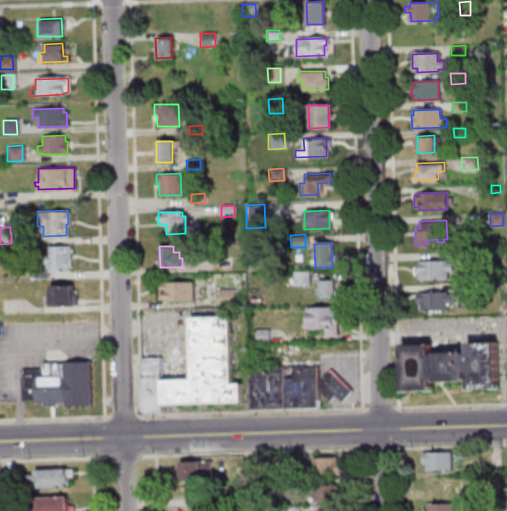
[(48,271),(68,271),(68,259),(70,259),(70,247),(48,247),(48,257),(42,257),(42,264),(48,264),(48,271)]
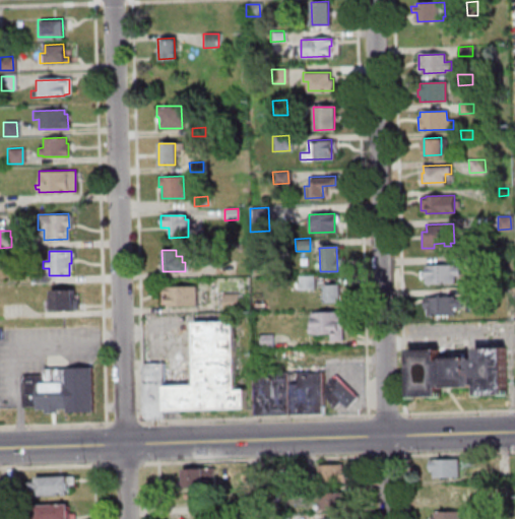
[(467,268),(466,253),(483,252),(484,267),(467,268)]
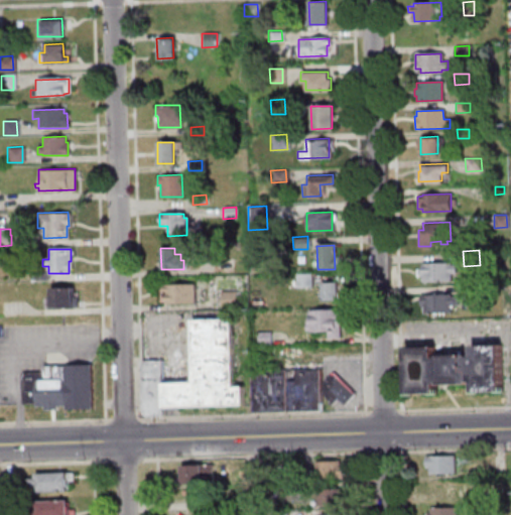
[(450,262),(450,265),(455,265),(455,273),(450,274),(450,280),(422,281),(422,276),(419,276),(419,268),(422,268),(421,263),(450,262)]
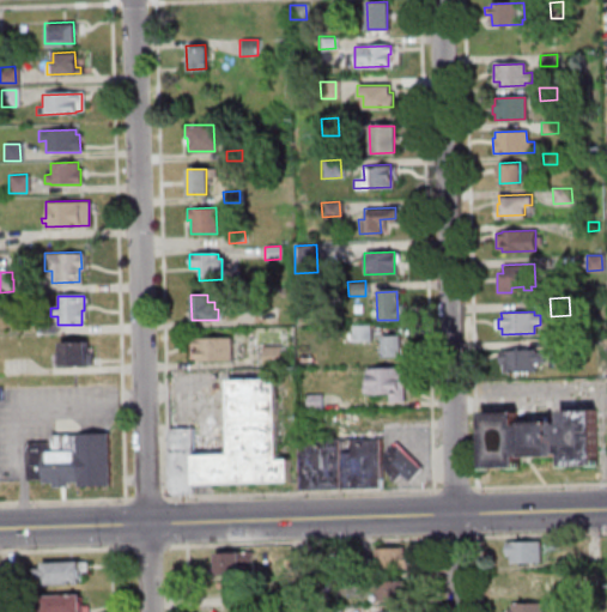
[(54,334),(35,334),(35,326),(54,325),(54,334)]
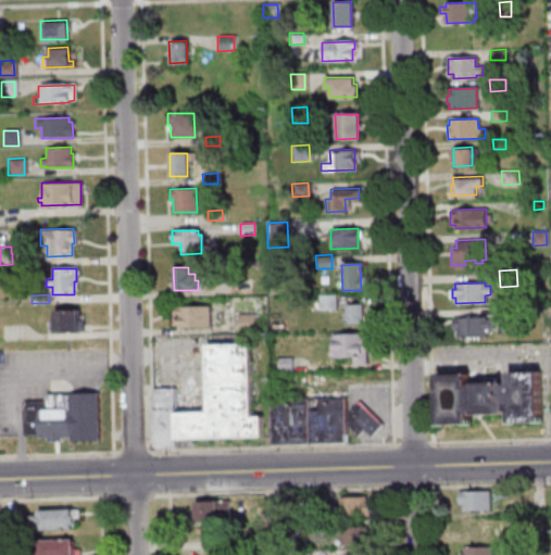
[(317,310),(317,295),(334,295),(334,310),(317,310)]
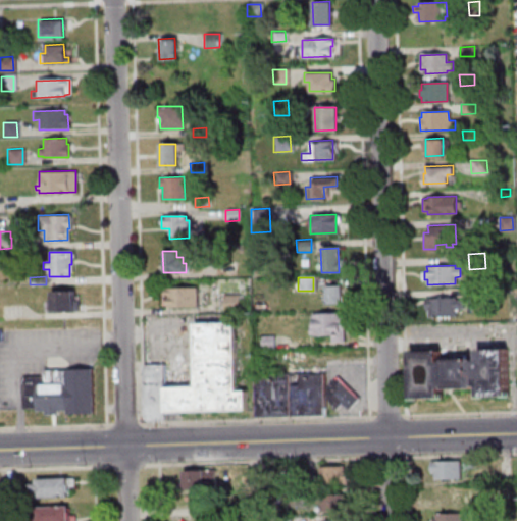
[(325,304),(325,285),(339,284),(340,303),(325,304)]
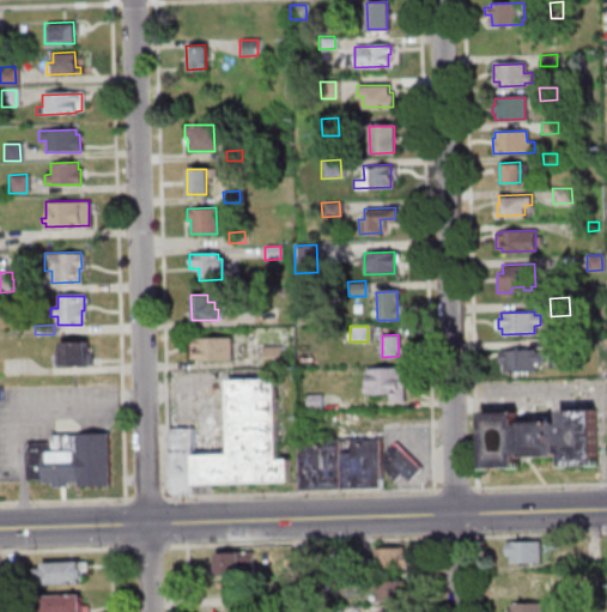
[(571,356),(552,357),(551,339),(570,338),(571,356)]
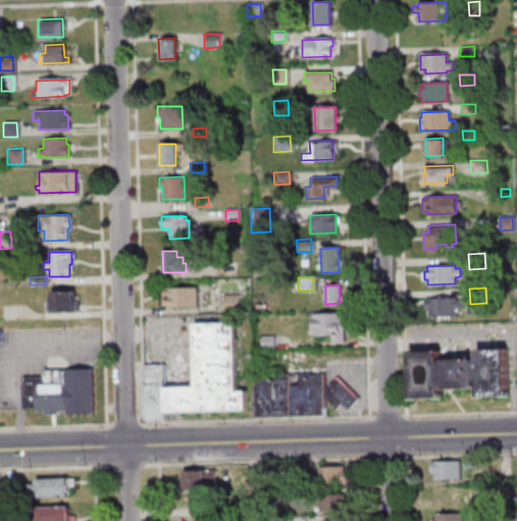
[(160,289),(160,304),(166,304),(166,307),(195,307),(195,289),(160,289)]
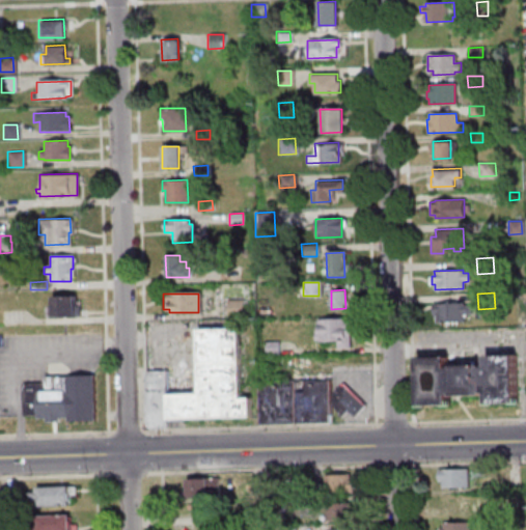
[(47,315),(78,314),(78,295),(50,296),(51,306),(47,306),(47,315)]
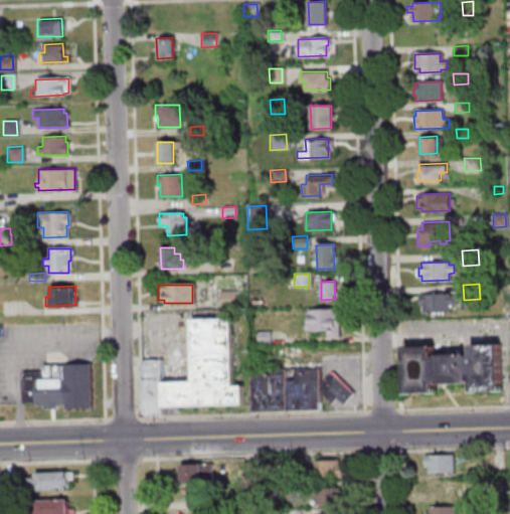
[(219,291),(219,308),(234,308),(233,291),(219,291)]
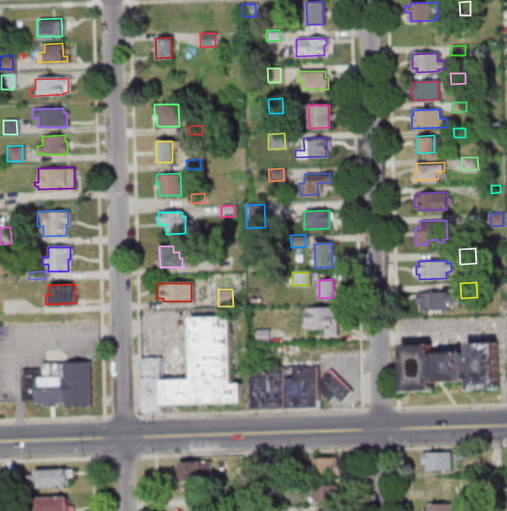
[(420,311),(420,303),(417,303),(417,293),(445,292),(445,294),(452,294),(453,303),(446,303),(446,309),(420,311)]
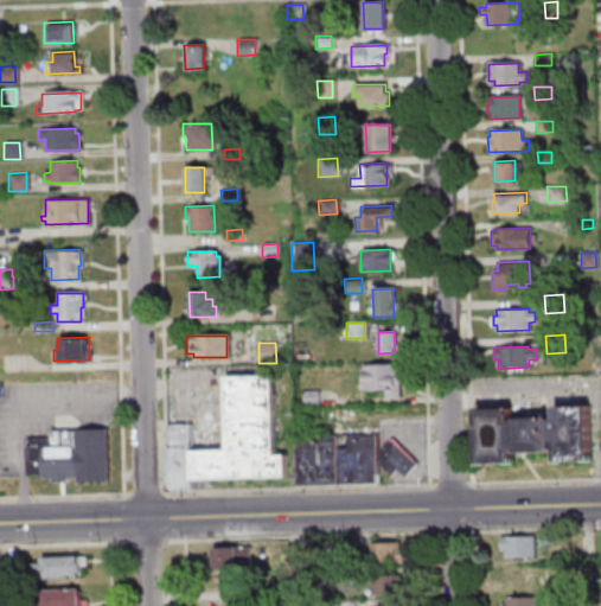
[(403,363),(404,378),(397,378),(398,394),(384,395),(384,387),(359,388),(358,380),(362,378),(362,364),(403,363)]
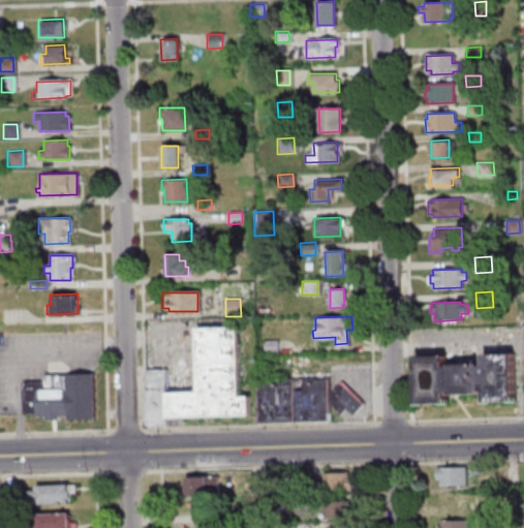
[(195,328),(197,391),(165,392),(165,370),(145,371),(146,422),(148,425),(151,426),(166,426),(166,416),(249,414),(249,396),(239,396),(237,327),(195,328)]
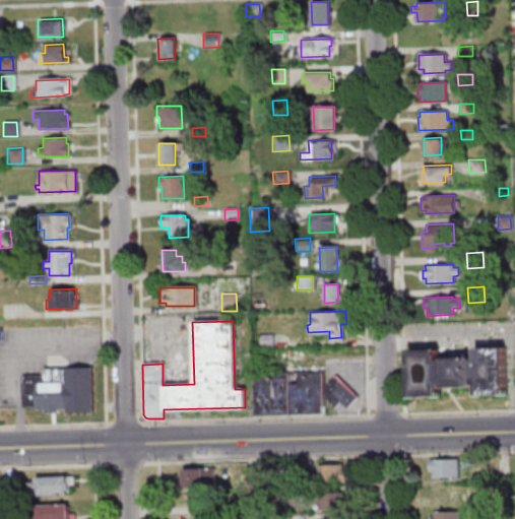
[(258,335),(259,348),(271,348),(271,334),(258,335)]
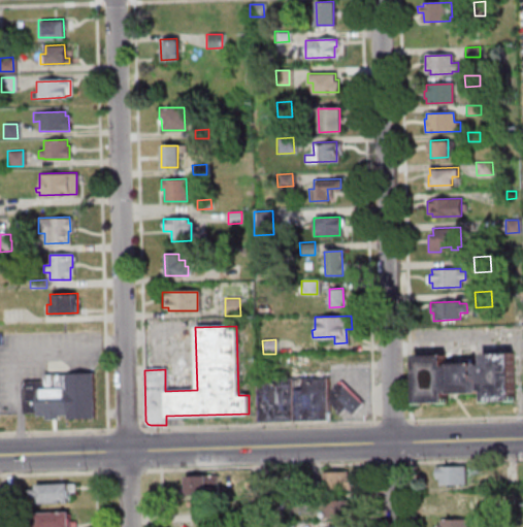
[(415,356),(444,355),(444,366),(448,366),(449,363),(479,362),(480,364),(484,364),(483,354),(512,353),(513,400),(484,401),(484,391),(481,391),(479,392),(450,393),(449,392),(445,392),(446,402),(417,403),(415,356)]
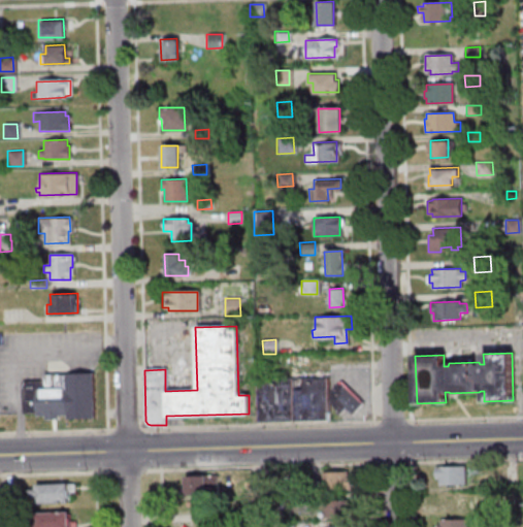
[(92,373),(42,374),(42,381),(21,382),(22,413),(35,413),(35,416),(43,416),(43,419),(57,419),(57,415),(66,415),(66,419),(93,418),(92,373)]
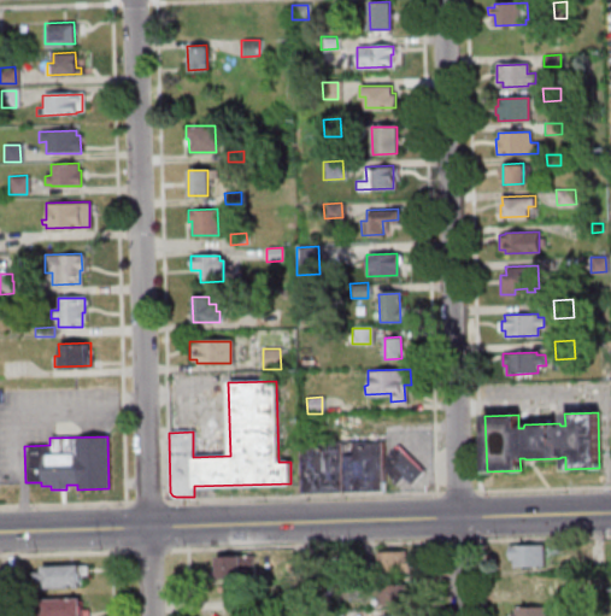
[(300,493),(299,446),(382,444),(382,458),(383,471),(383,491),(300,493)]
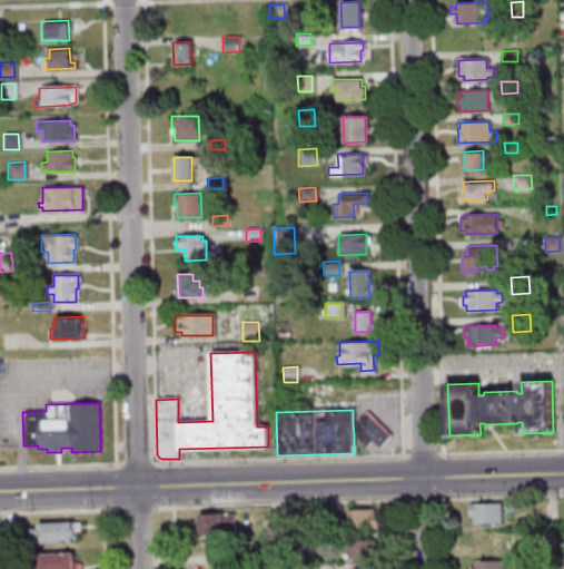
[(366,411),(389,434),(378,445),(372,439),(364,445),(354,435),(353,423),(366,411)]
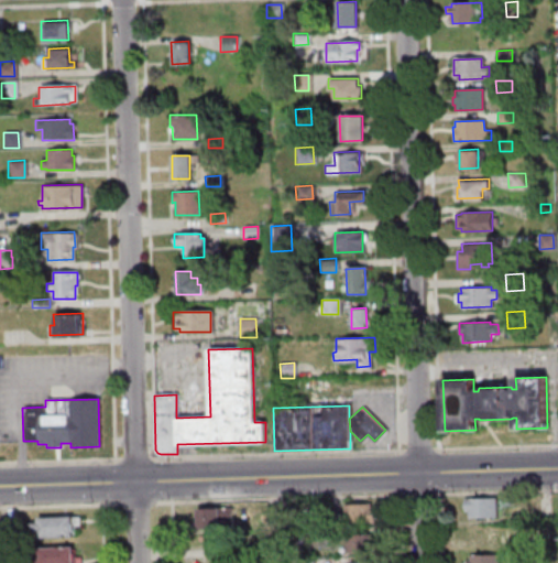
[(463,496),(498,496),(498,516),(463,516),(463,496)]
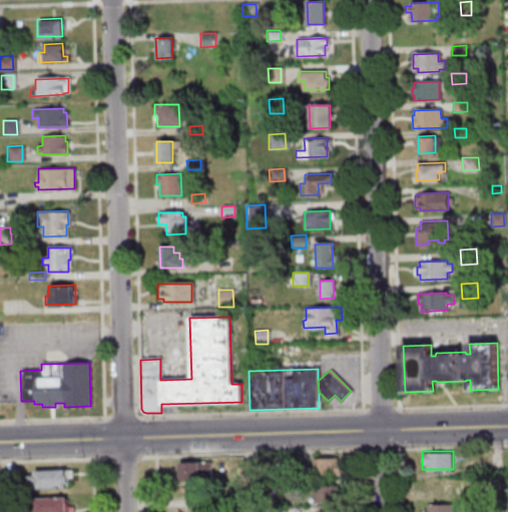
[(209,472),(199,472),(200,478),(179,479),(178,462),(209,461),(209,472)]
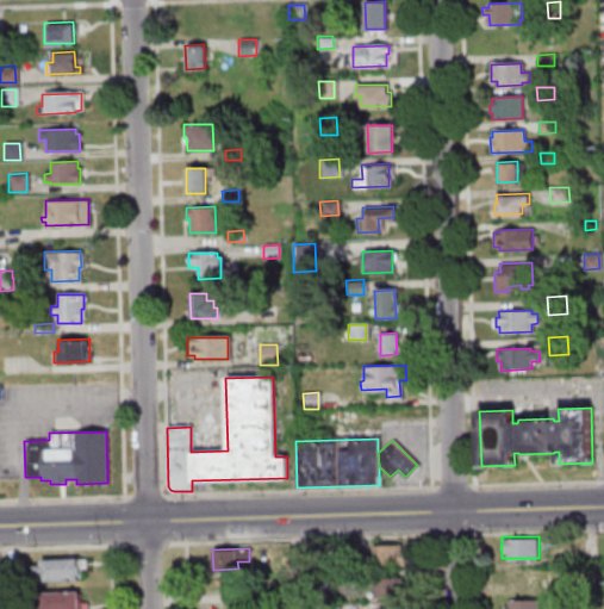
[(288,567),(288,551),(305,551),(306,566),(288,567)]
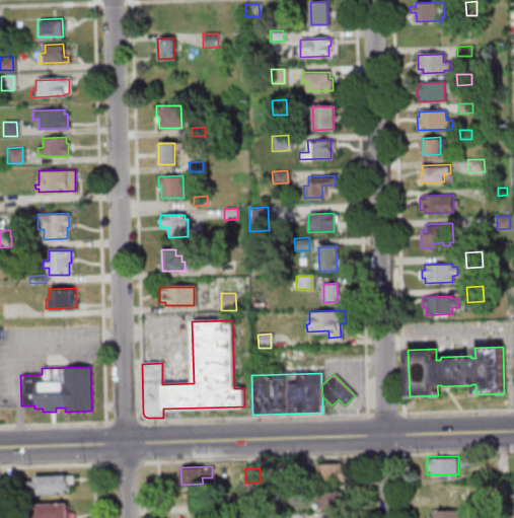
[(37,495),(35,490),(29,490),(29,481),(35,479),(35,476),(64,475),(65,494),(37,495)]
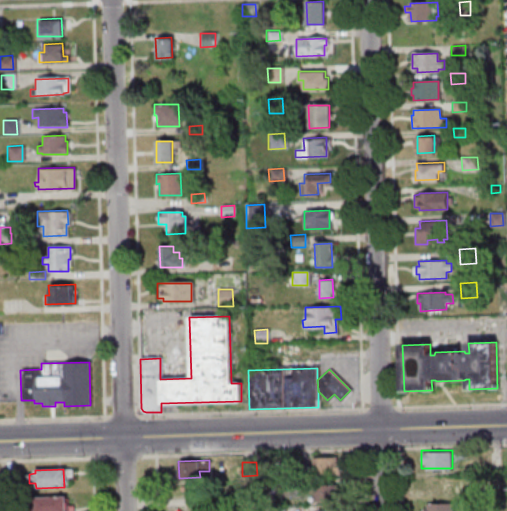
[(0,470),(13,470),(13,486),(0,487),(0,470)]
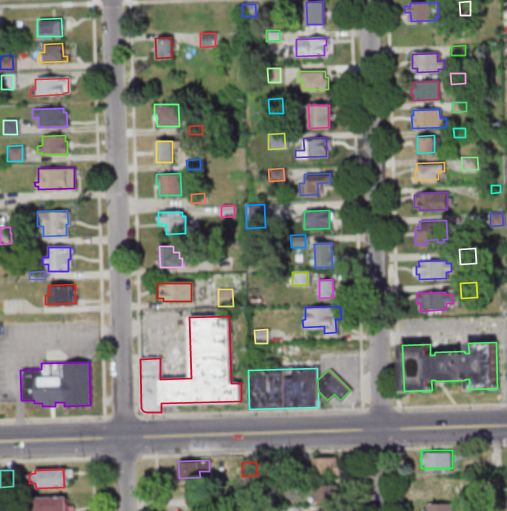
[(339,488),(340,501),(313,502),(313,486),(336,485),(336,488),(339,488)]
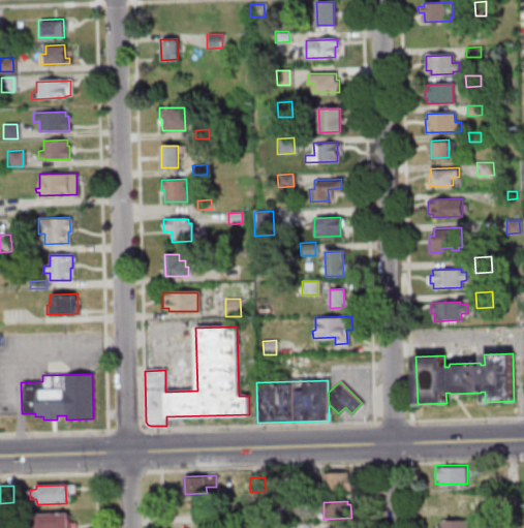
[(495,514),(480,514),(480,505),(495,504),(495,514)]
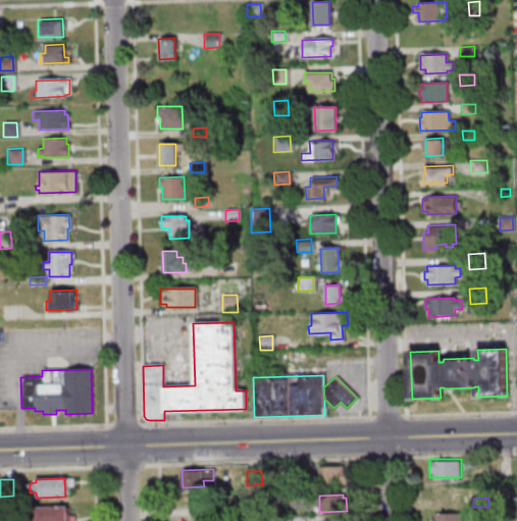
[(72,520),(37,520),(31,520),(31,512),(37,511),(37,506),(66,505),(66,515),(72,515),(72,520)]
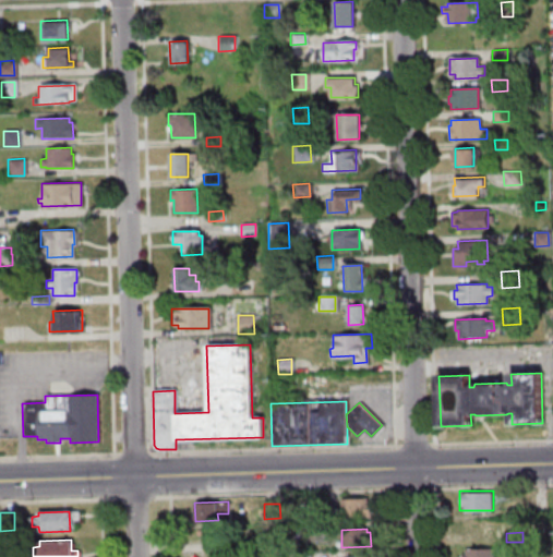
[(493,556),(461,556),(461,546),(493,546),(493,556)]
